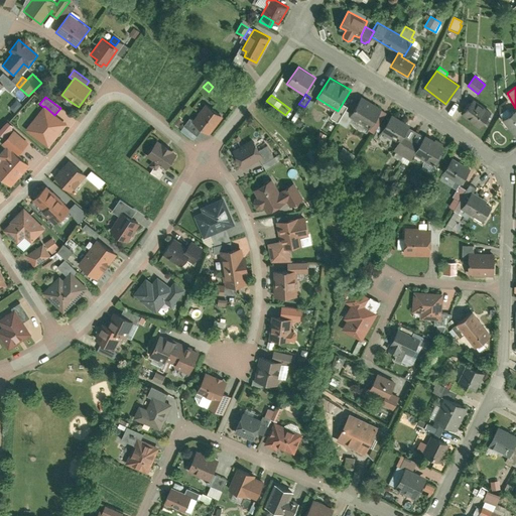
[(197,114),(207,102),(201,97),(190,110),(197,114)]
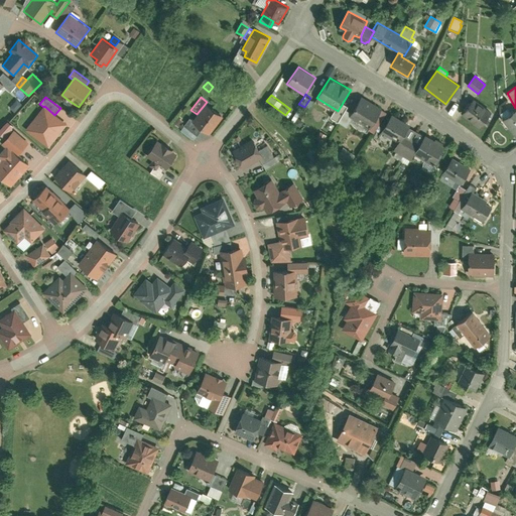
[(361,98),(350,115),(354,118),(370,128),(381,110),(361,98)]
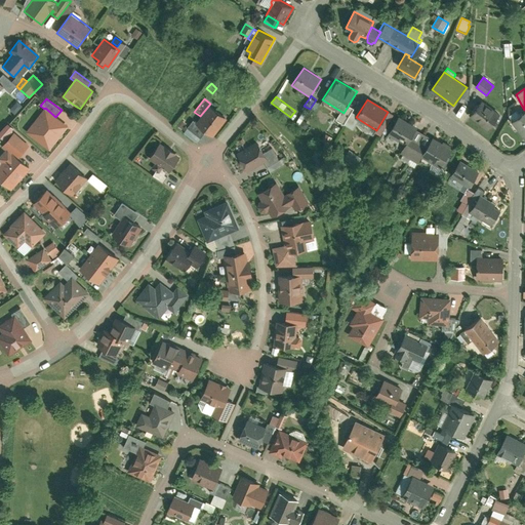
[(75,106),(68,101),(64,106),(71,110),(75,106)]
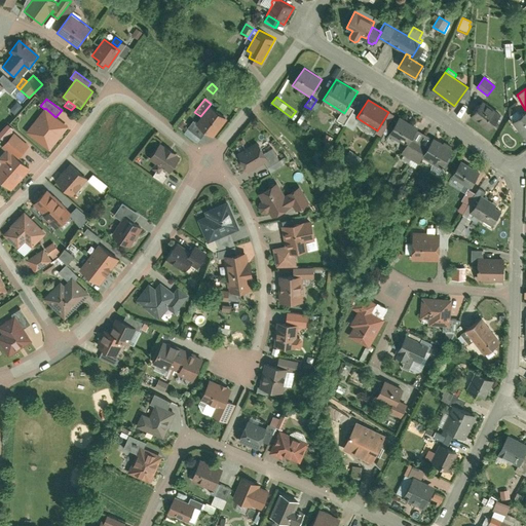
[(485,101),(472,116),(489,130),(502,115),(485,101)]
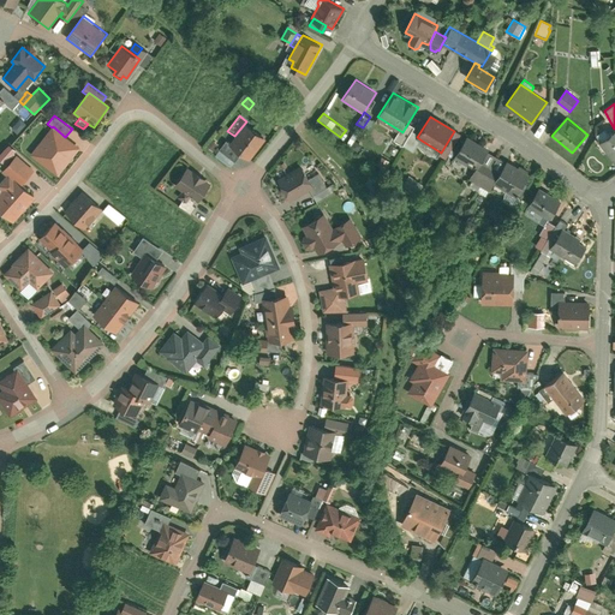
[(21,119),(11,127),(17,133),(27,125),(21,119)]
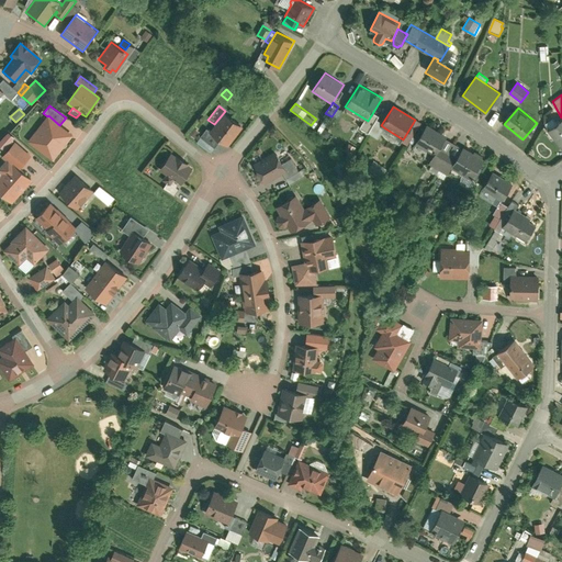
[(244,126),(225,112),(211,132),(210,133),(220,141),(229,147),(244,126)]
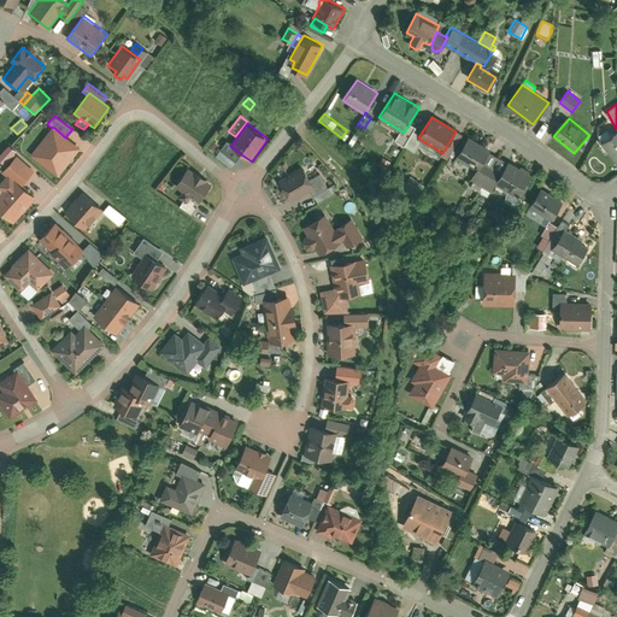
[(58,177),(81,150),(65,137),(53,127),(52,128),(30,156),(58,177)]
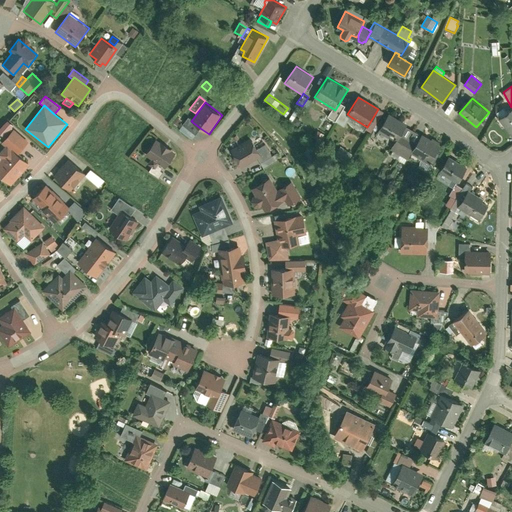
[(497,112),(500,117),(508,111),(504,107),(497,112)]
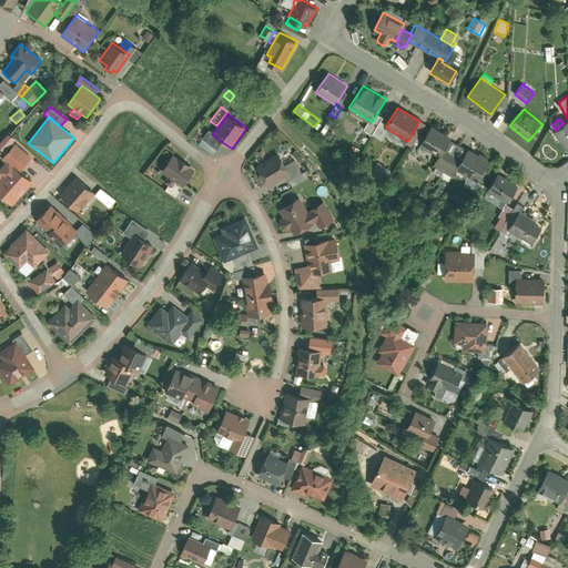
[(556,131),(555,133),(567,150),(567,120),(564,123),(555,130),(556,131)]
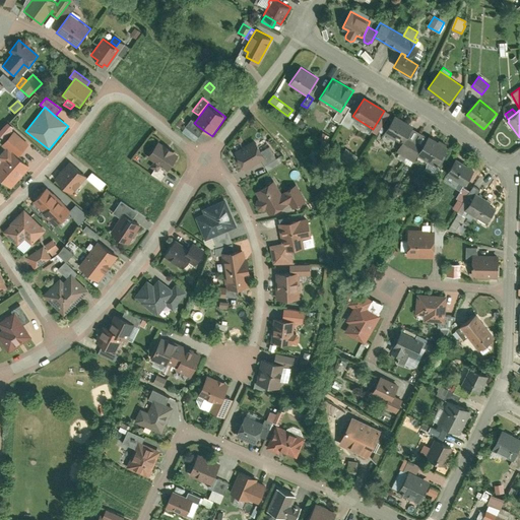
[(413,127),(395,116),(383,134),(401,145),(406,137),(413,127)]
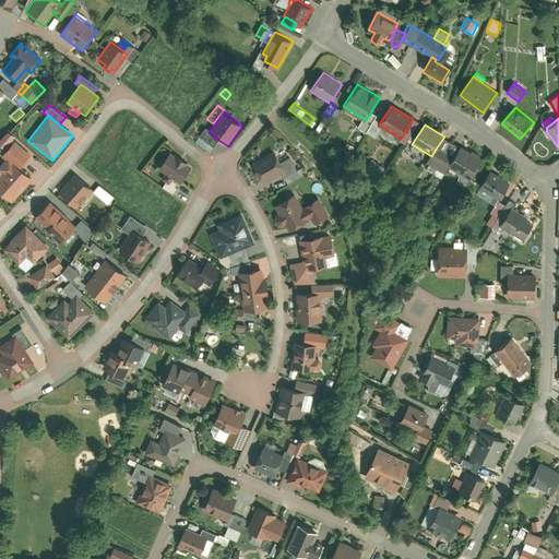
[(194,139),(200,131),(194,127),(188,133),(194,139)]
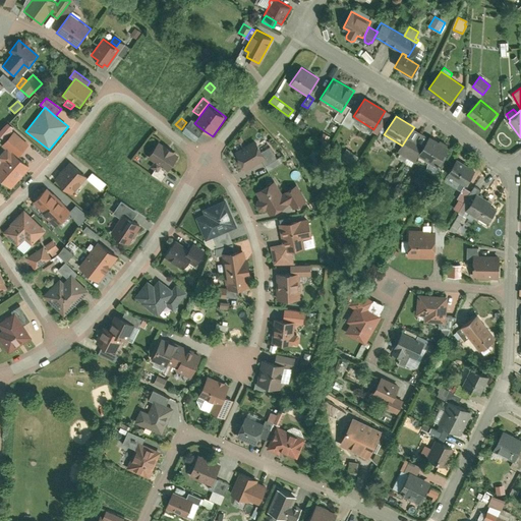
[(198,137),(204,130),(194,123),(195,122),(192,119),(186,127),(198,137)]
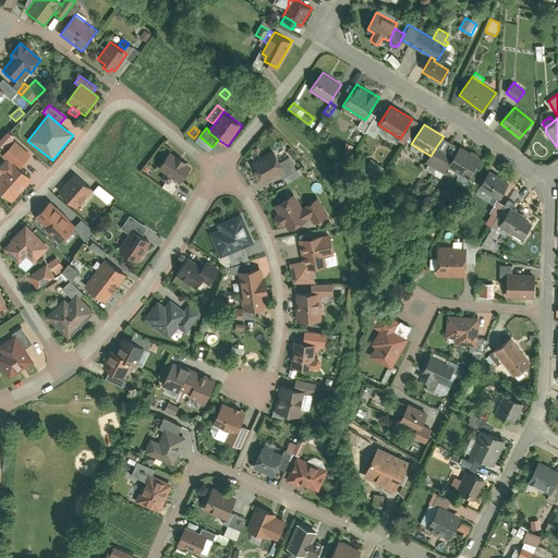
[(400,138),(383,128),(379,133),(397,144),(400,138)]
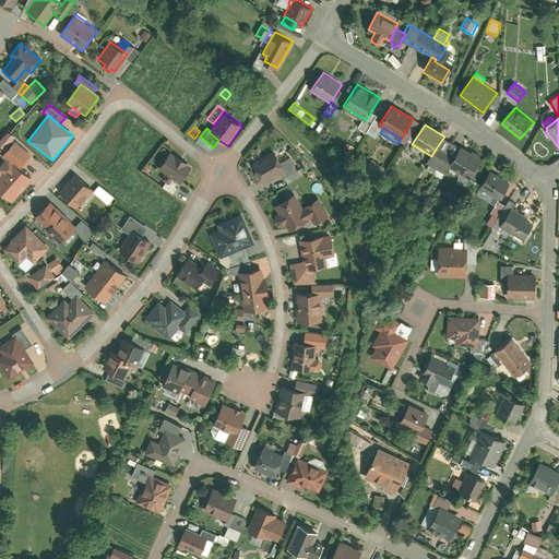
[(10,130),(0,139),(0,144),(4,150),(18,138),(10,130)]
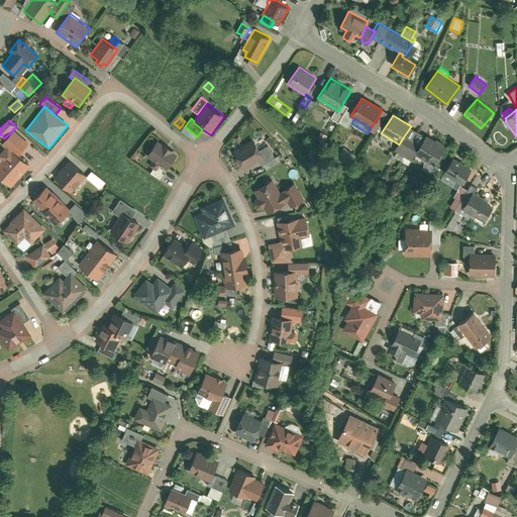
[(12,150),(13,149),(19,156),(29,144),(14,130),(1,143),(5,147),(7,146),(12,150)]
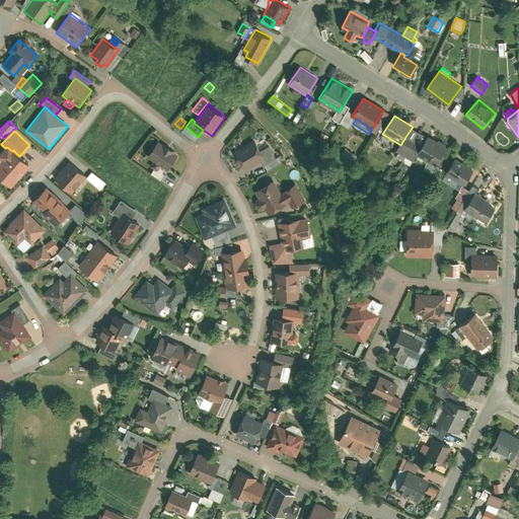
[(428,136),(422,146),(416,155),(417,155),(435,166),(447,147),(428,136)]
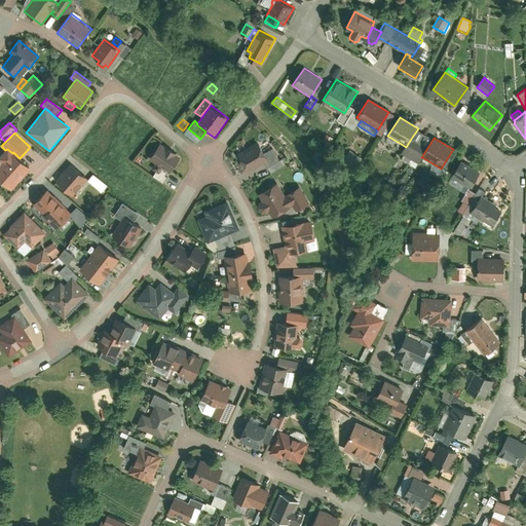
[(427,148),(411,139),(406,147),(402,154),(418,164),(422,157),(421,157),(427,148)]
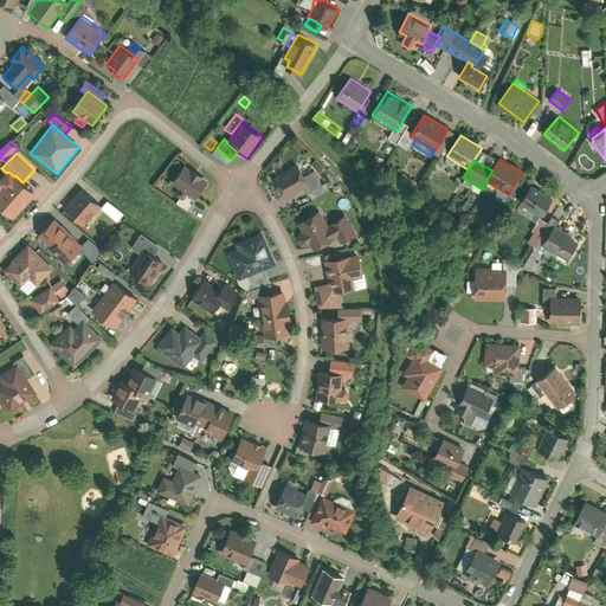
[(298,163),(274,176),(285,198),(305,187),(310,185),(305,178),(298,163)]
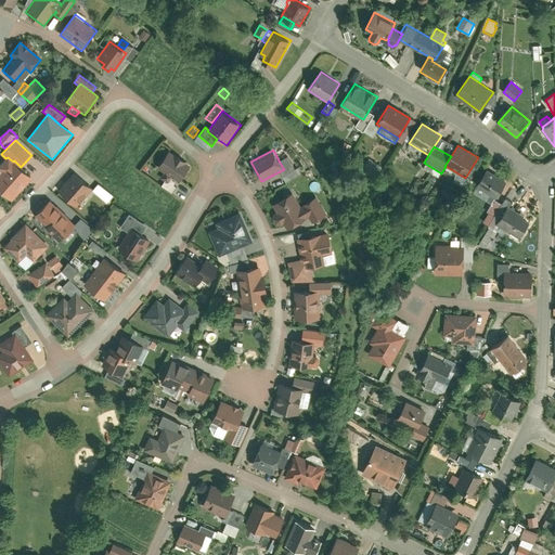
[(168,153),(158,167),(165,172),(160,179),(165,182),(168,184),(172,178),(178,181),(179,182),(190,168),(183,164),(185,160),(176,154),(173,157),(168,153)]
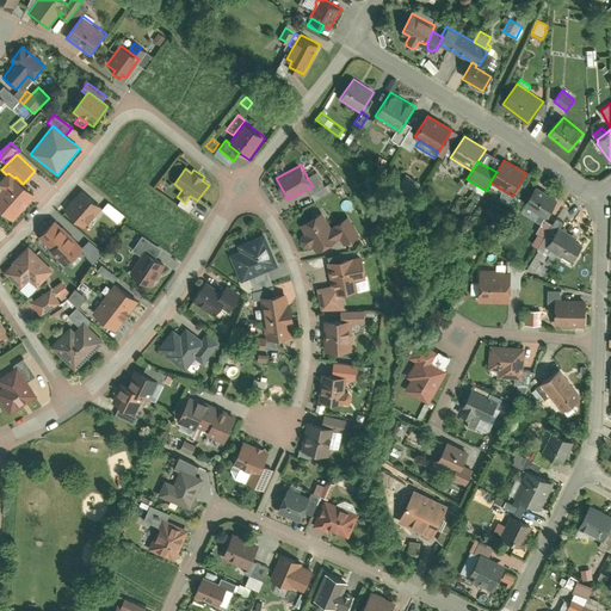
[(0,209),(13,222),(37,197),(23,184),(16,177),(14,178),(8,173),(0,181),(0,186),(2,189),(0,191),(0,209)]
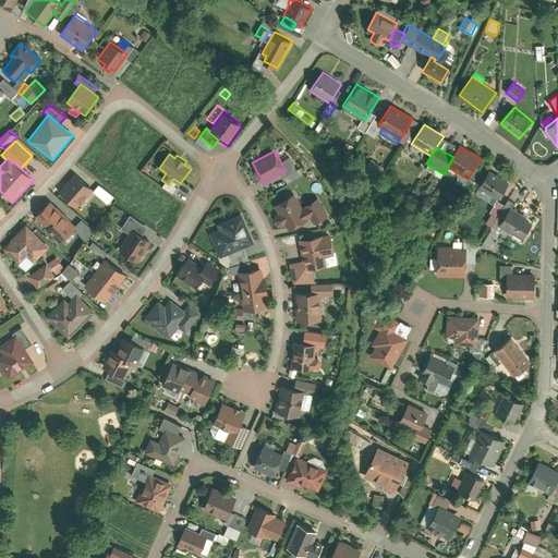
[(281,164),(286,170),(281,172),(284,178),(298,171),(290,158),(281,164)]
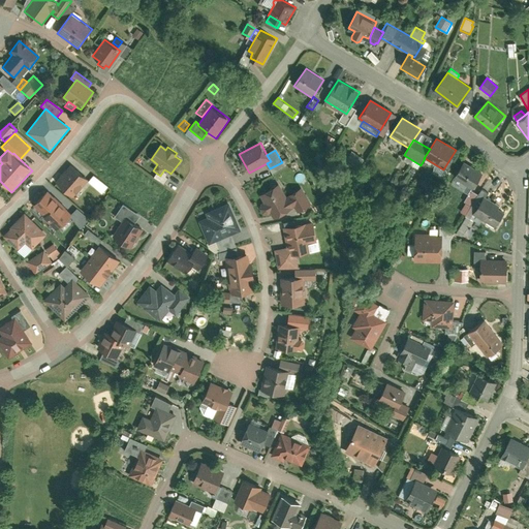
[(465,159),(454,178),(472,189),(484,172),(465,159)]
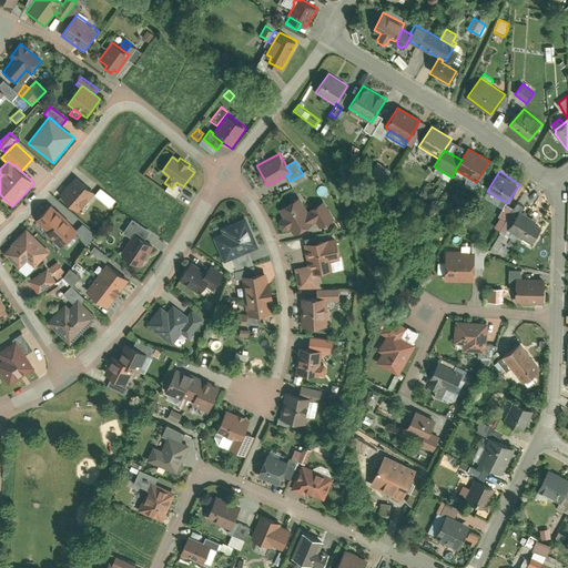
[(77,178),(60,195),(78,212),(94,194),(77,178)]
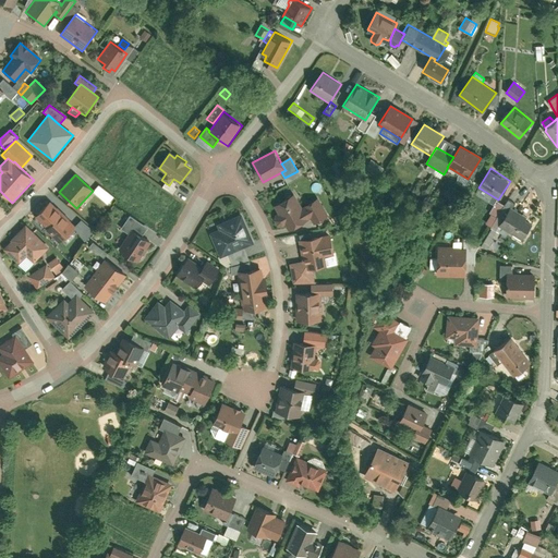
[(179,182),(173,179),(169,185),(166,183),(164,187),(174,194),(179,189),(176,186),(179,182)]
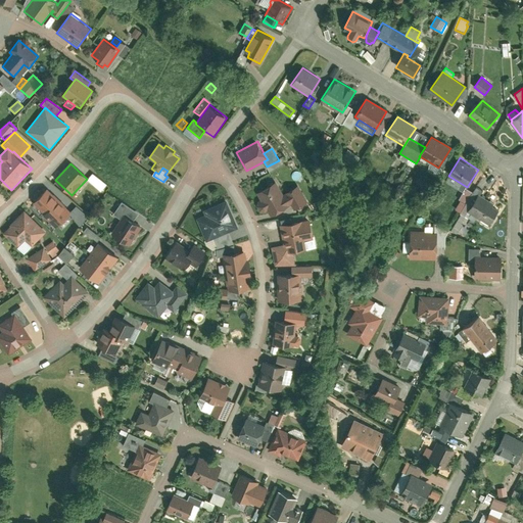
[(93,174),(87,180),(94,186),(99,180),(93,174)]
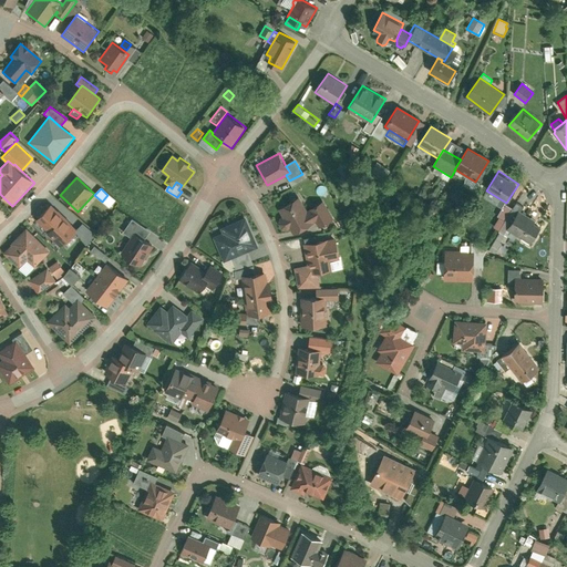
[(107,195),(102,202),(110,208),(116,200),(109,194),(107,195)]
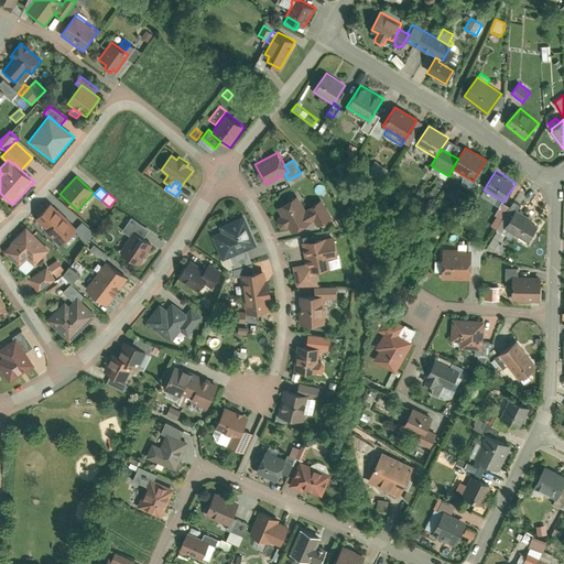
[(279,217),(278,223),(280,228),(285,229),(289,227),(294,235),(314,223),(312,218),(307,212),(297,195),(277,207),(282,215),(279,217)]
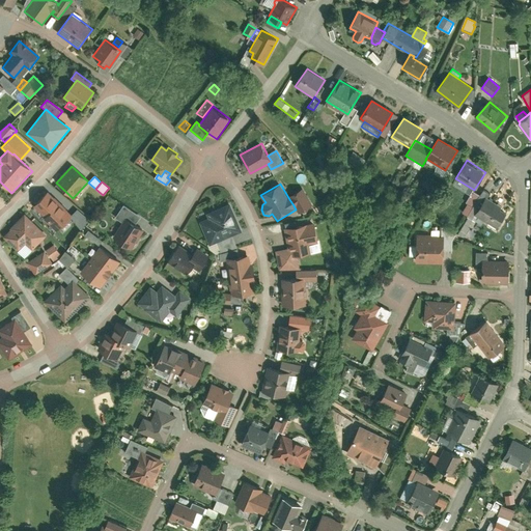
[(302,212),(309,206),(299,190),(290,194),(292,197),(289,199),(294,205),(297,203),(302,212)]
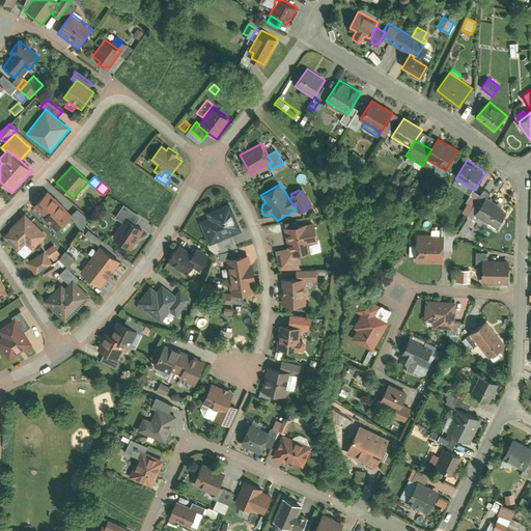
[(58,204),(47,193),(35,205),(47,217),(58,204)]
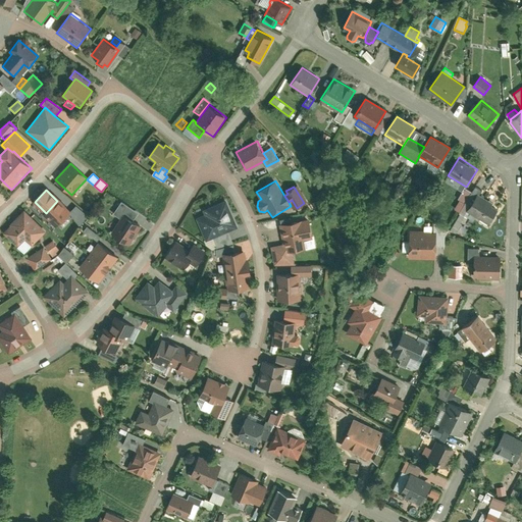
[(471,206),(467,212),(488,225),(500,208),(478,195),(471,206)]
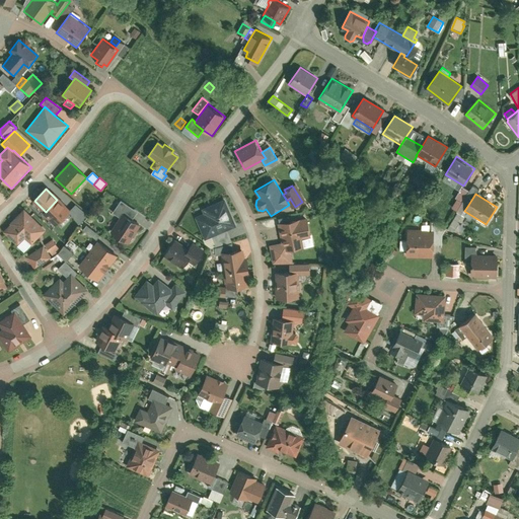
[(195,217),(205,239),(212,236),(226,230),(236,226),(224,198),(201,208),(203,213),(195,217)]
